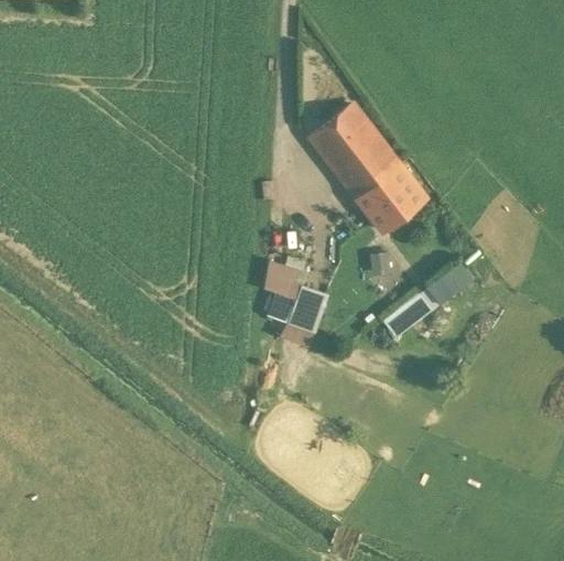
[(376,139),(351,107),(308,139),(332,169),(376,139)]
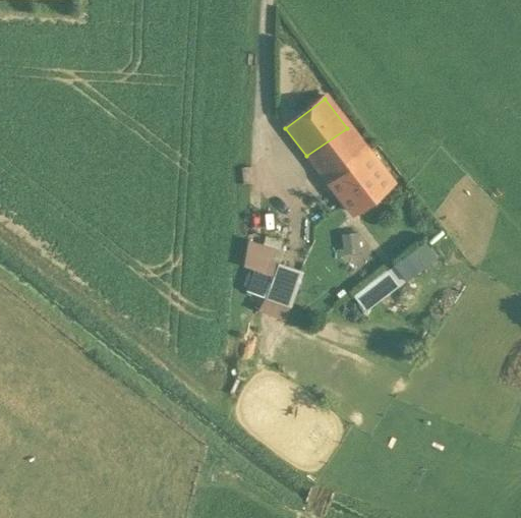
[(330,185),(367,155),(347,128),(306,156),(330,185)]
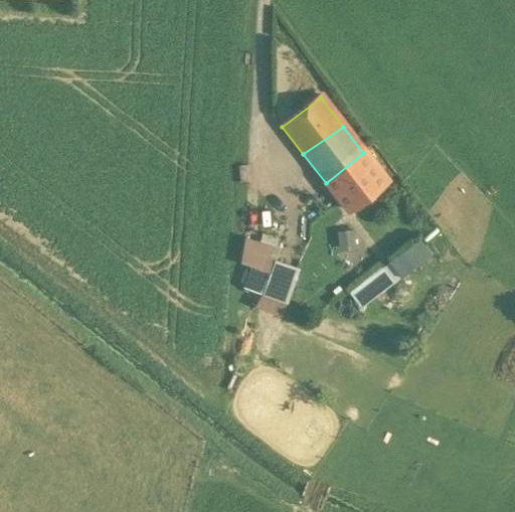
[(363,153),(326,183),(349,213),(387,183),(363,153)]
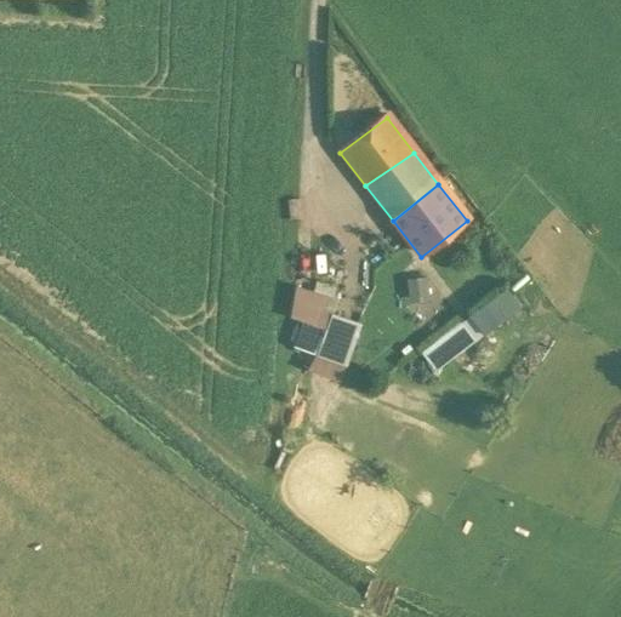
[(412,303),(429,302),(427,279),(410,280),(412,303)]
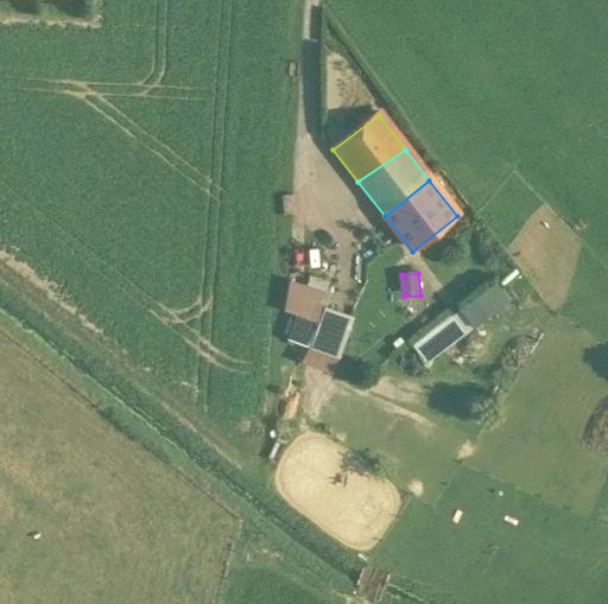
[(411,347),(425,366),(512,300),(498,281),(411,347)]
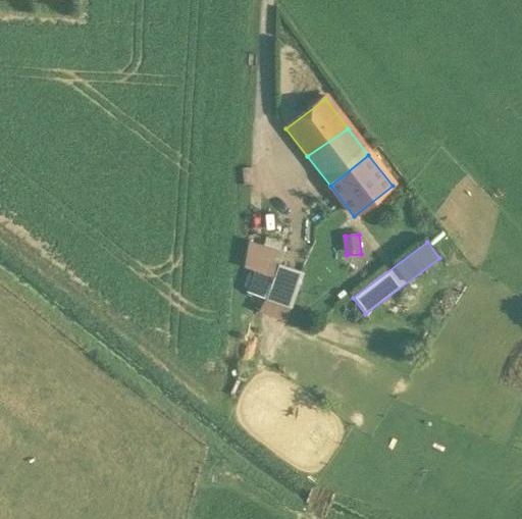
[(252,293),(293,307),(305,271),(282,263),(285,251),(267,246),(252,293)]
